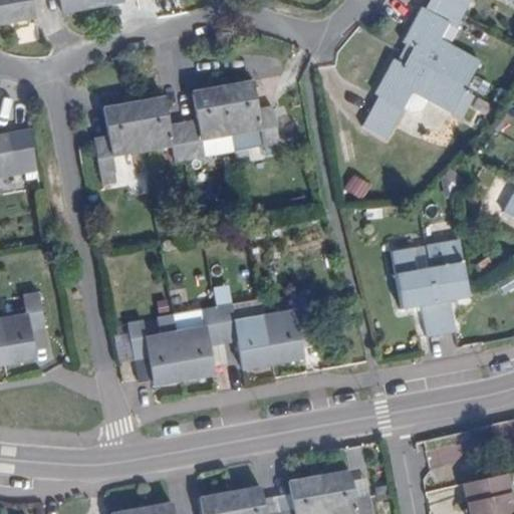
[(0,0),(5,23),(33,17),(30,0),(0,0)]
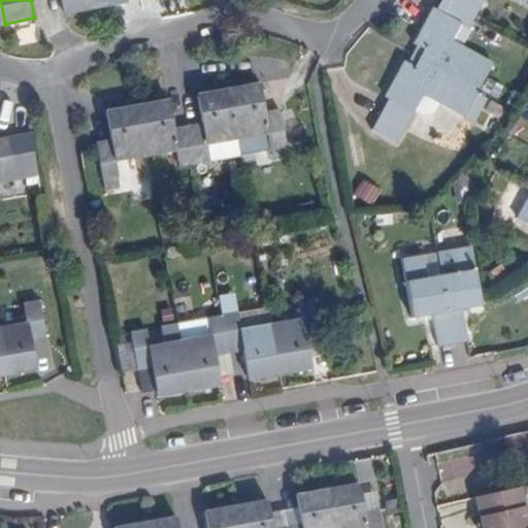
[(95,7),(94,0),(62,0),(64,12),(95,7)]
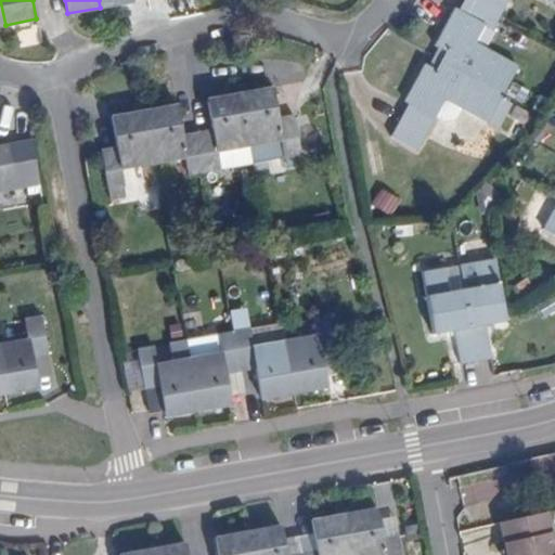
[(494,11),(476,0),(464,0),(461,9),(455,9),(436,44),(442,48),(447,50),(441,59),(505,93),(520,66),(477,41),(494,11)]
